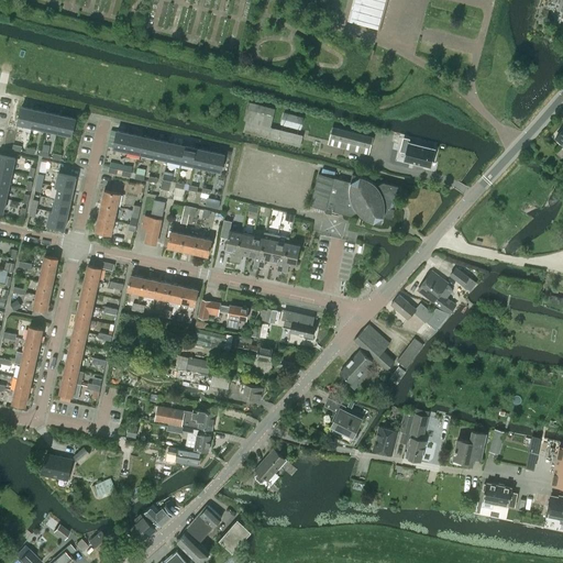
[(363,0),(357,22),(359,20),(361,20),(360,22),(376,26),(377,24),(379,25),(377,34),(378,34),(387,0),(363,0)]
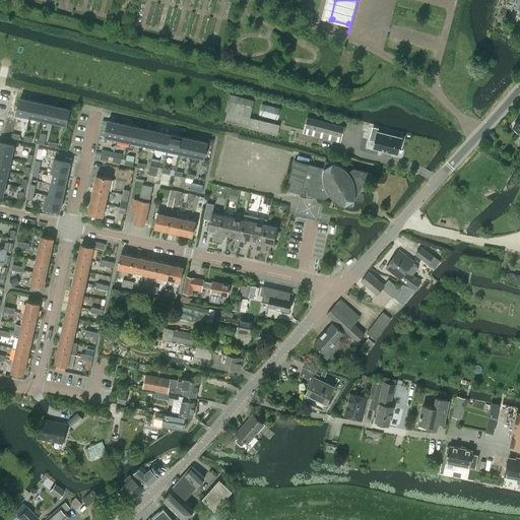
[(224,122),(276,135),(279,125),(250,117),(254,101),(230,94),(226,106),(225,111),(226,111),(224,122)]
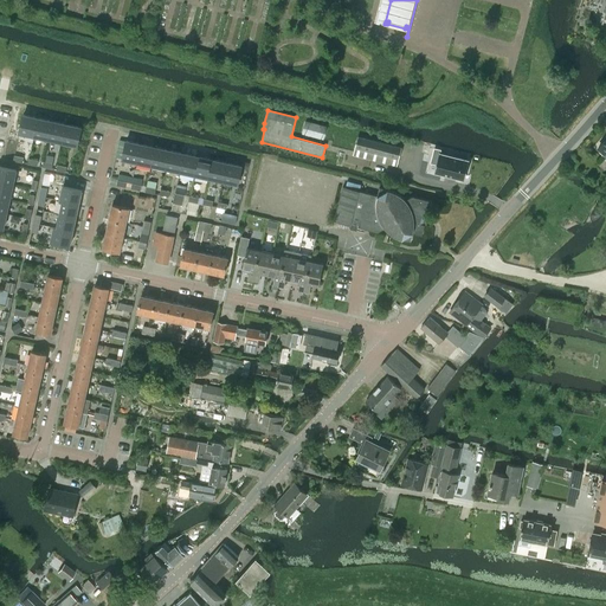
[(19,133),(34,136),(38,118),(23,115),(19,133)]
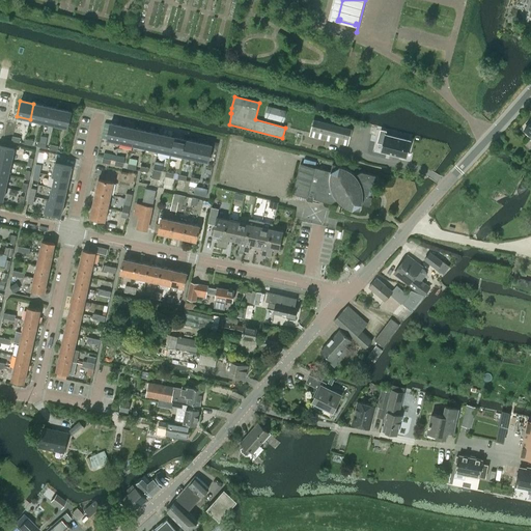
[(33,104),(30,119),(44,121),(46,106),(33,104)]
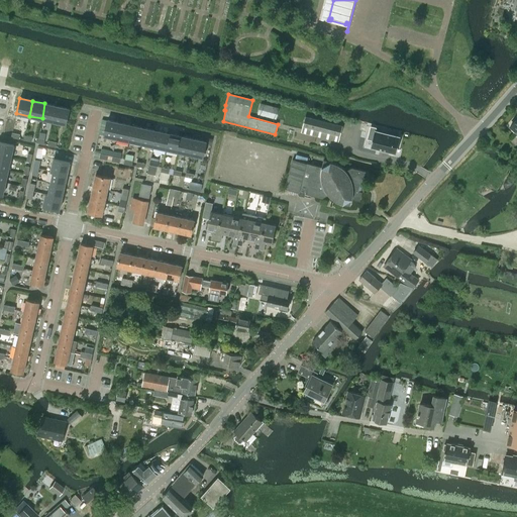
[(279,107),(261,102),(257,114),(276,119),(279,107)]
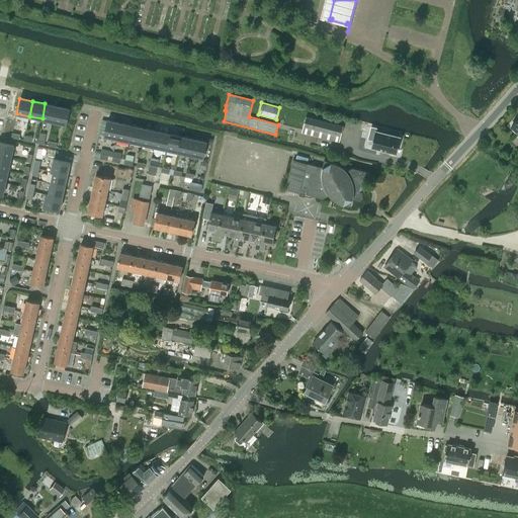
[(45,103),(42,118),(54,121),(57,106),(45,103)]
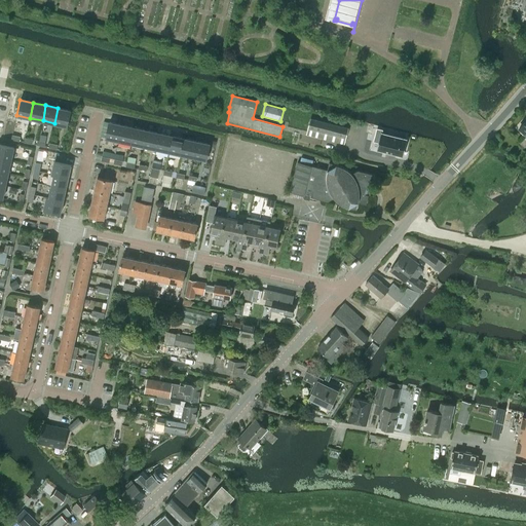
[(58,108),(54,123),(67,125),(70,110),(58,108)]
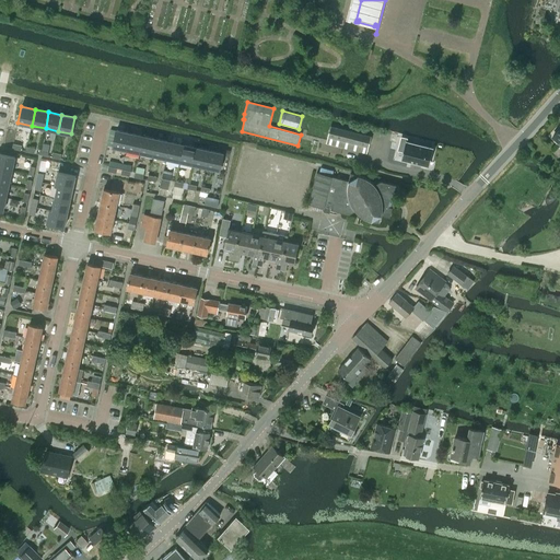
[(330,126),(326,142),(366,153),(371,136),(330,126)]
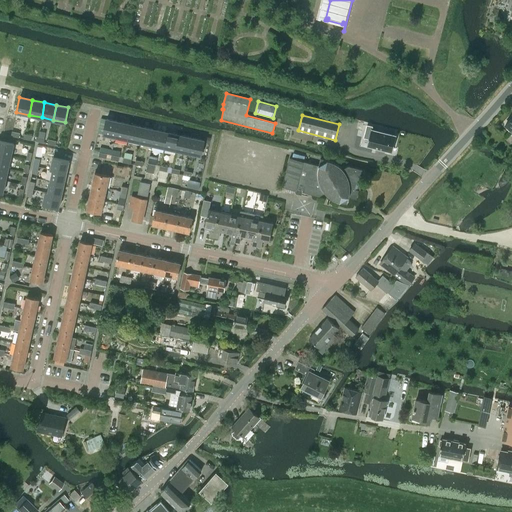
[(103,134),(115,137),(119,122),(106,119),(103,134)]
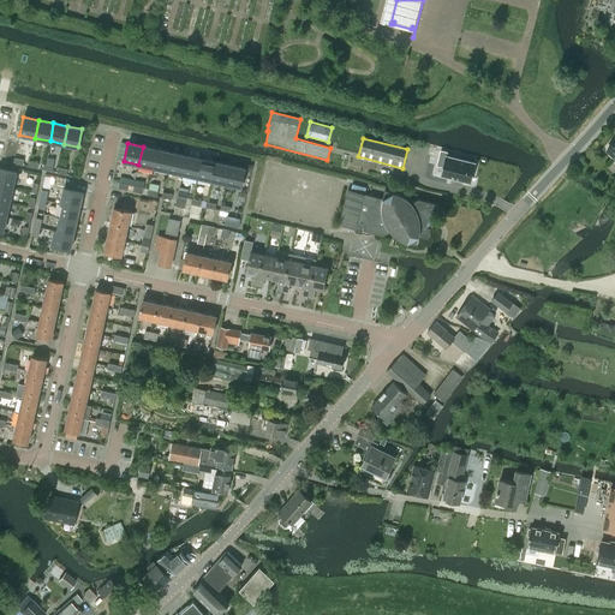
[(143,147),(138,165),(154,167),(157,150),(143,147)]
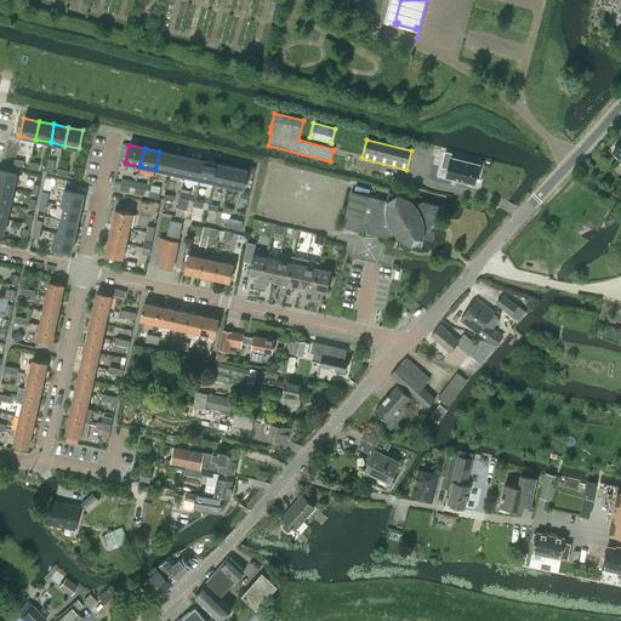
[(159,152),(155,169),(170,172),(175,154),(159,152)]
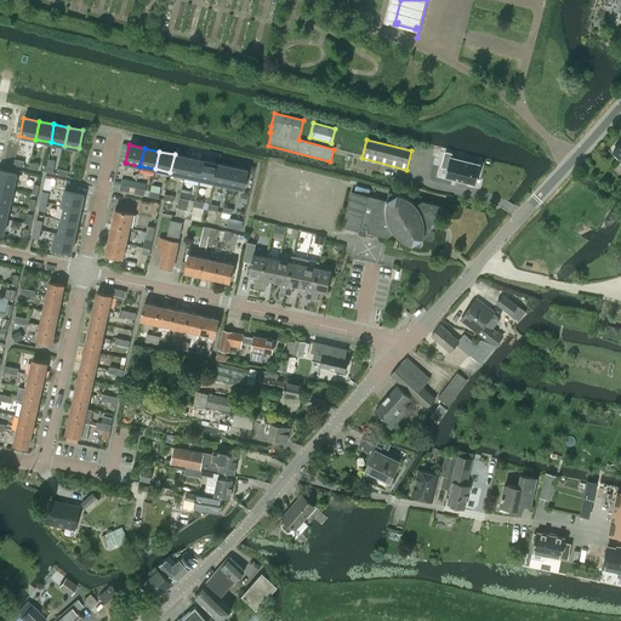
[(175,154),(170,172),(184,176),(188,158),(175,154)]
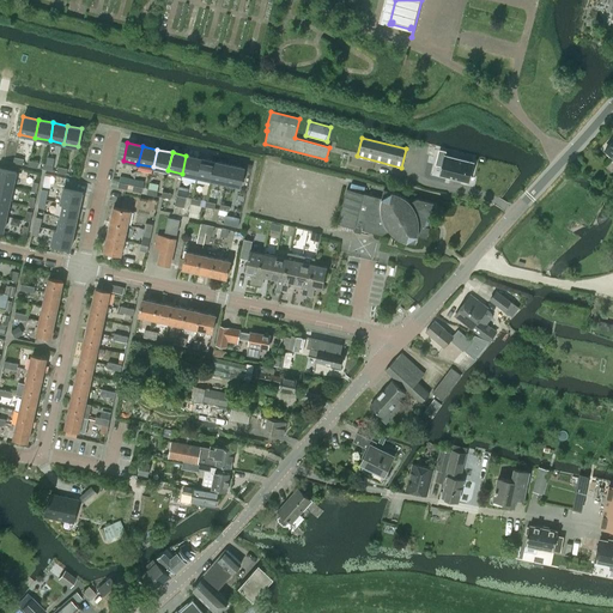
[(444,155),(439,175),(469,182),(474,162),(444,155)]
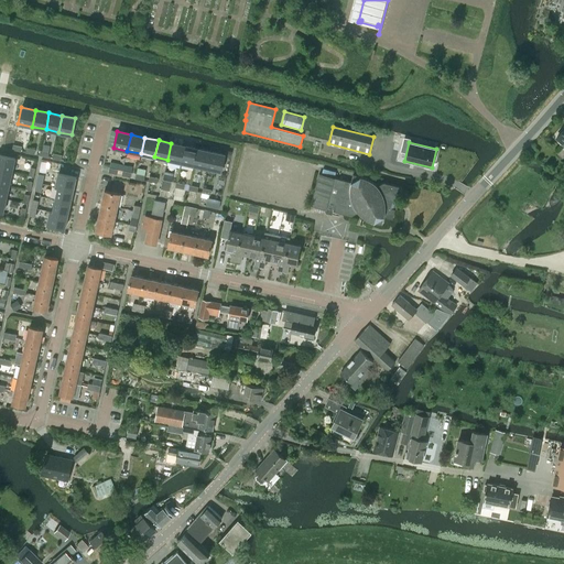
[(171,143),(167,160),(182,162),(185,145),(171,143)]
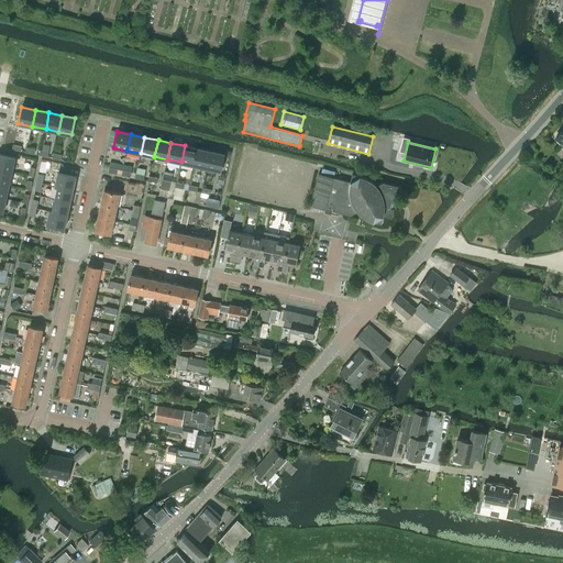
[(185,145),(181,162),(195,165),(199,148),(185,145)]
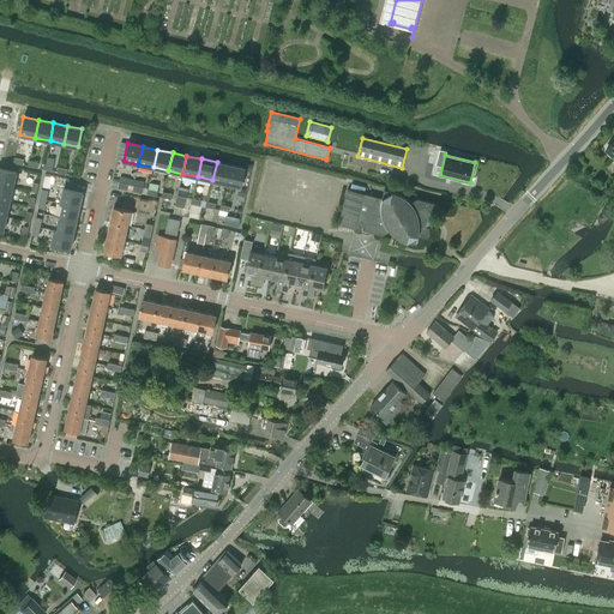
[(217,162),(212,180),(227,182),(230,166),(217,162)]
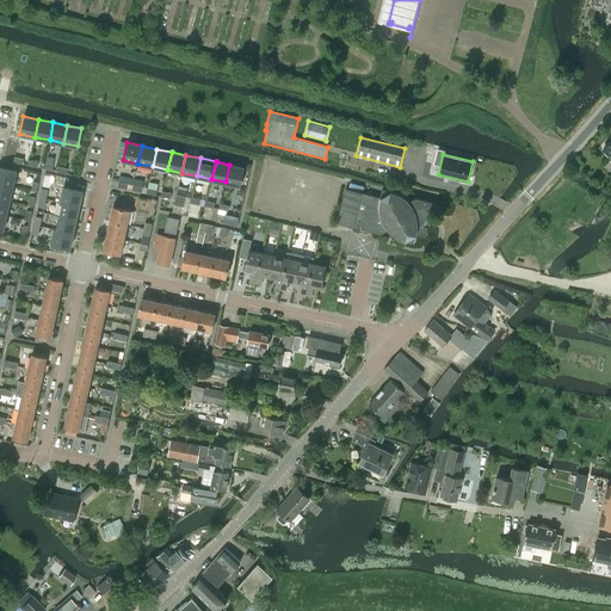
[(242,167),(229,165),(226,181),(233,184),(232,191),(238,192),(239,185),(242,167)]
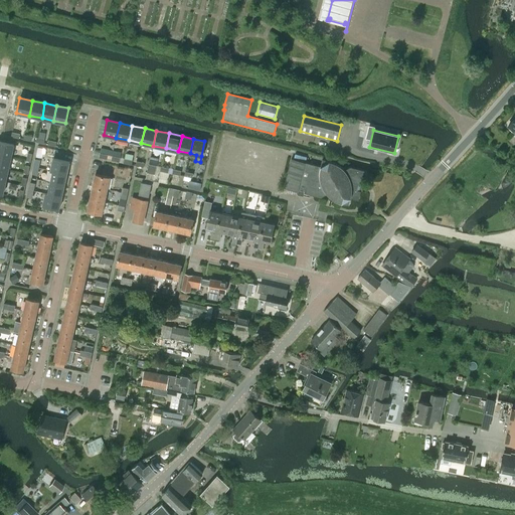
[(0,142),(0,155),(11,157),(13,145),(0,142)]
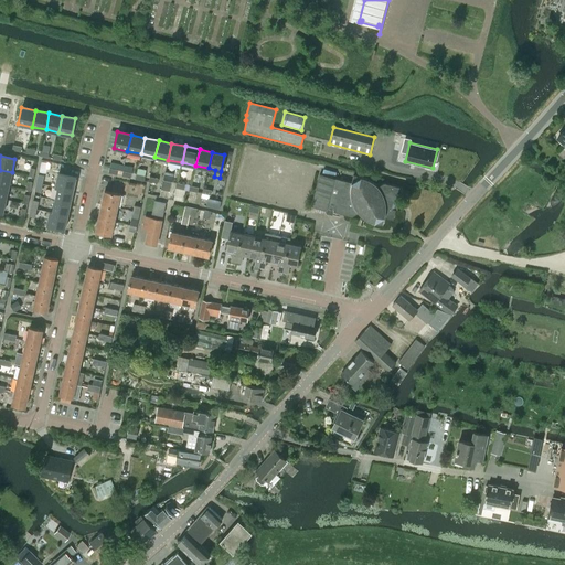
[(0,170),(0,183),(9,185),(12,172),(0,170)]
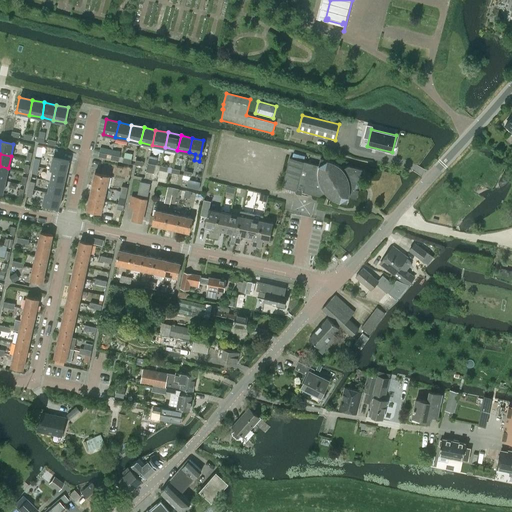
[(50,169),(53,170),(66,172),(68,161),(53,157),(50,169)]
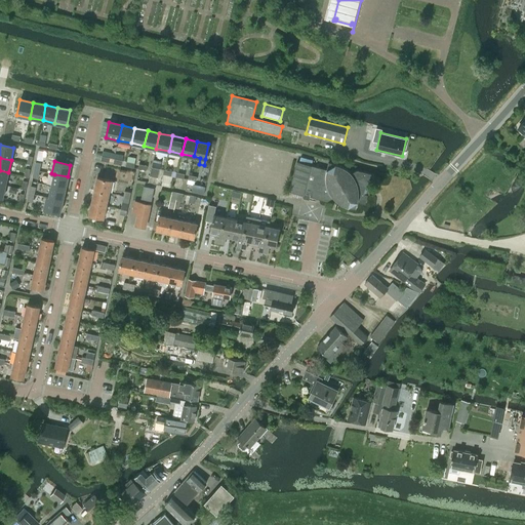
[(327,201),(333,198),(335,199),(337,201),(339,203),(341,204),(344,205),(347,206),(349,207),(356,208),(358,202),(365,204),(373,174),(357,170),(351,173),(349,171),(347,169),(345,168),(342,167),(340,165),(338,165),(328,162),(326,169),(297,161),(289,191),(327,201)]
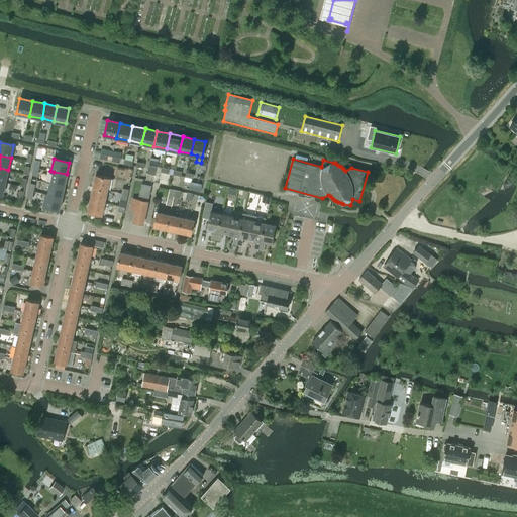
[(149,165),(145,180),(153,181),(154,175),(156,175),(158,166),(149,165)]
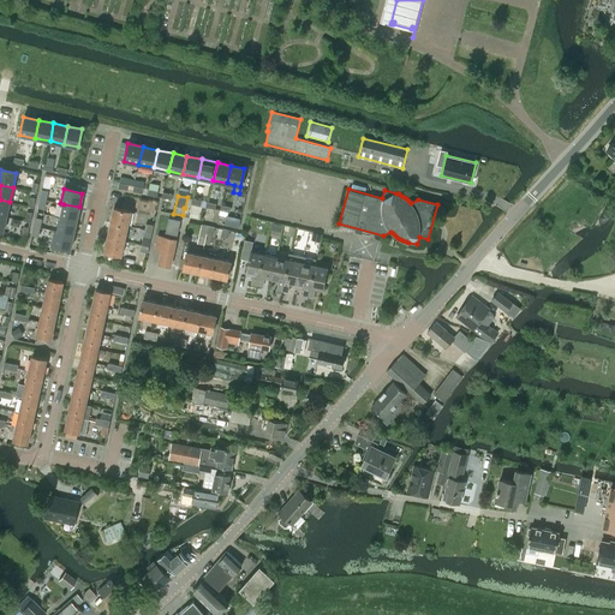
[(0,199),(0,215),(7,218),(10,202),(0,199)]
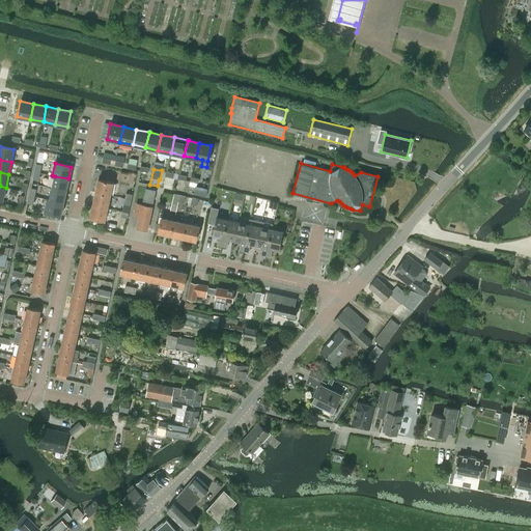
[(55,176),(53,187),(66,190),(68,178),(55,176)]
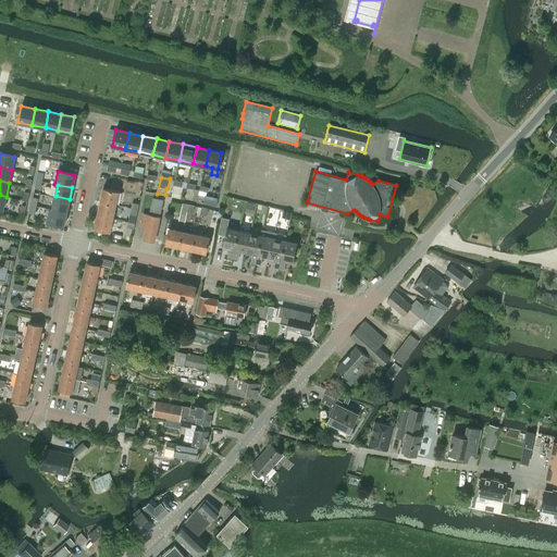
[(103,189),(101,202),(116,205),(119,193),(103,189)]
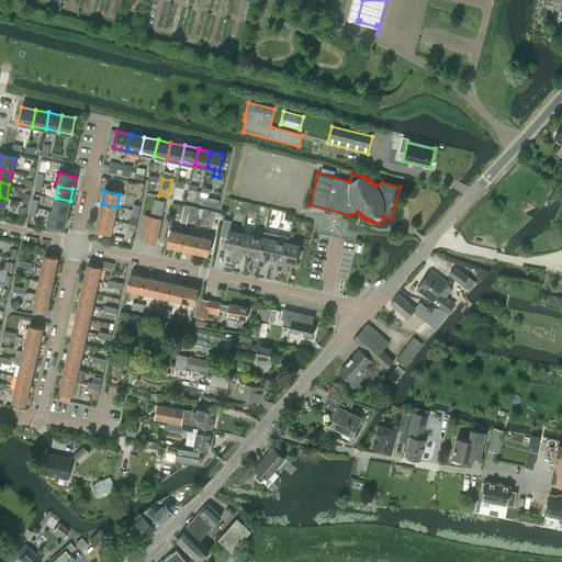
[(56,198),(53,212),(67,214),(70,201),(56,198)]
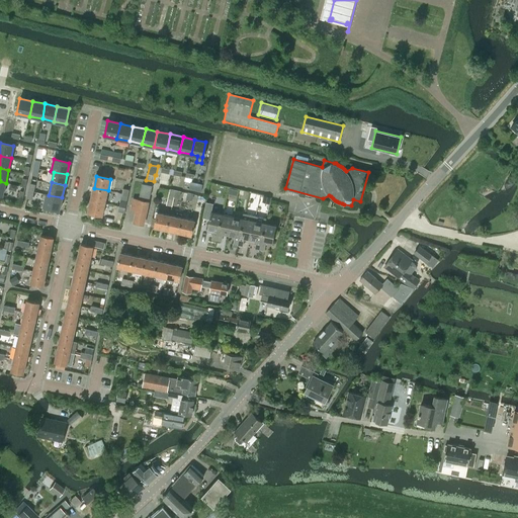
[(142,184),(140,195),(150,197),(152,186),(153,185),(143,183),(142,184)]
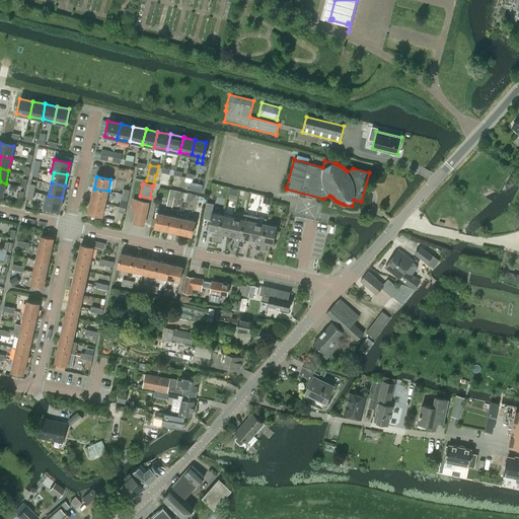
[(94,189),(91,201),(105,203),(108,191),(94,189)]
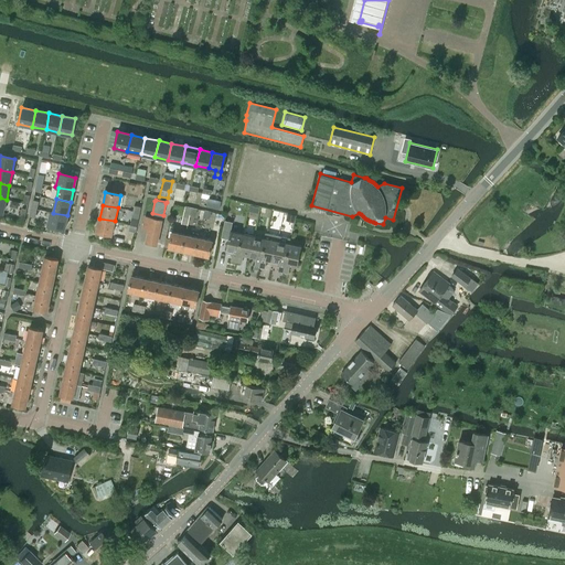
[(184,206),(181,223),(188,225),(190,214),(191,209),(191,208),(184,206)]
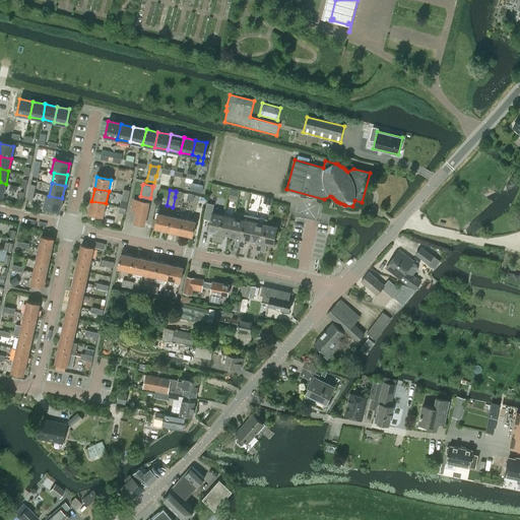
[(59,211),(62,198),(49,196),(46,196),(44,208),(59,211)]
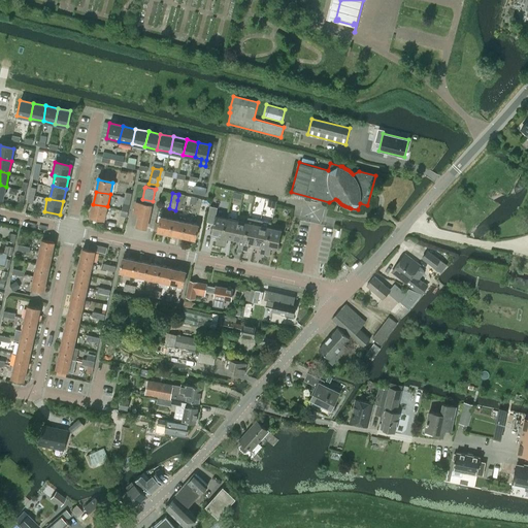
[(139,216),(137,227),(146,229),(152,206),(136,202),(134,213),(139,216)]
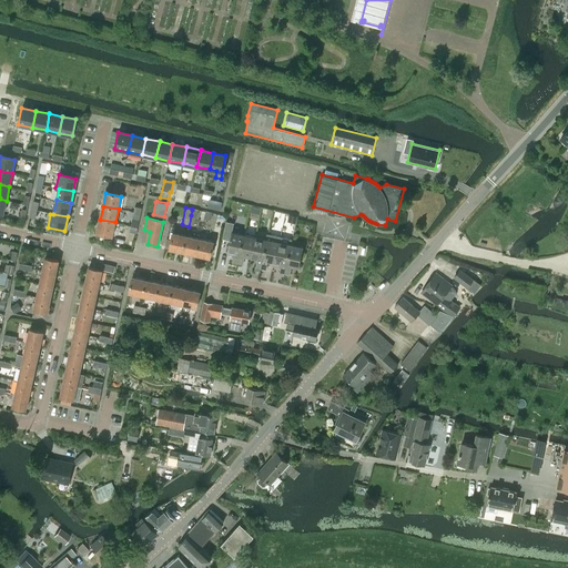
[(112,236),(115,222),(100,220),(97,233),(112,236)]
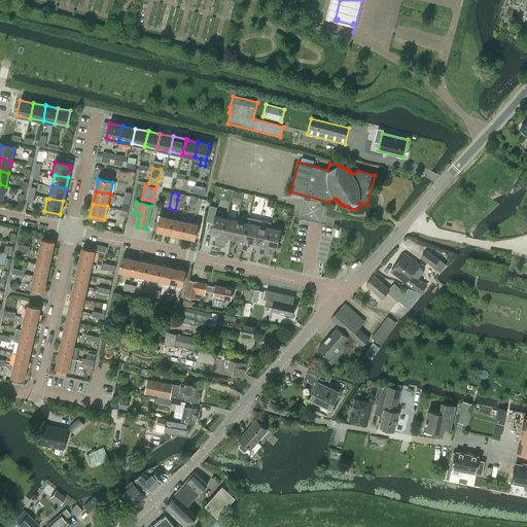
[(119,216),(127,218),(128,212),(120,210),(119,216)]
